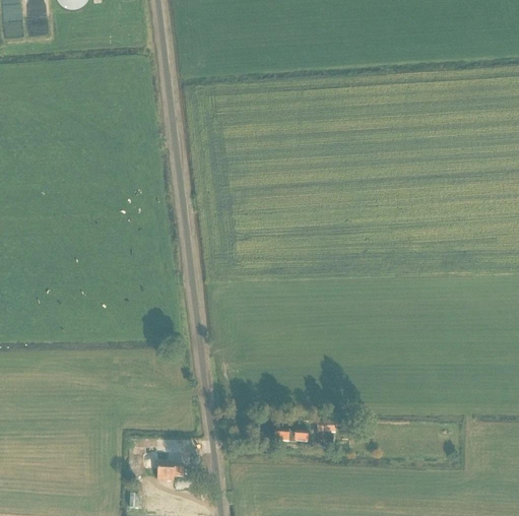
[(57,0),(57,1),(59,3),(61,5),(63,7),(65,8),(67,9),(70,9),(73,9),(75,9),(77,9),(80,7),(82,6),(83,5),(85,3),(86,2),(87,0),(57,0)]
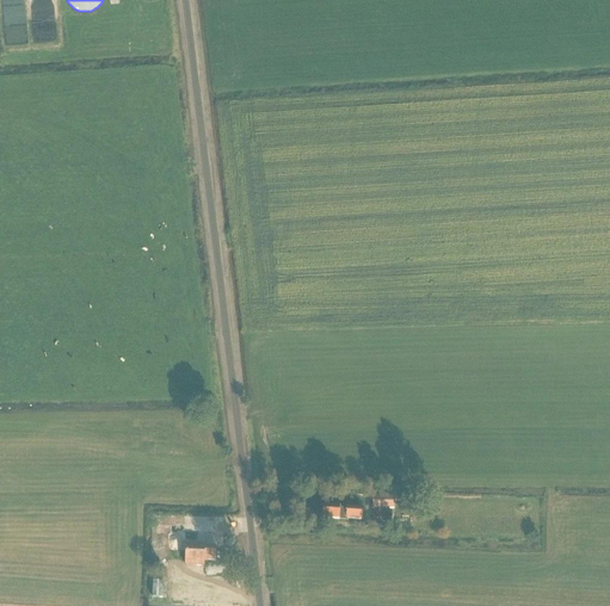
[(199,477),(199,467),(178,468),(178,478),(199,477)]
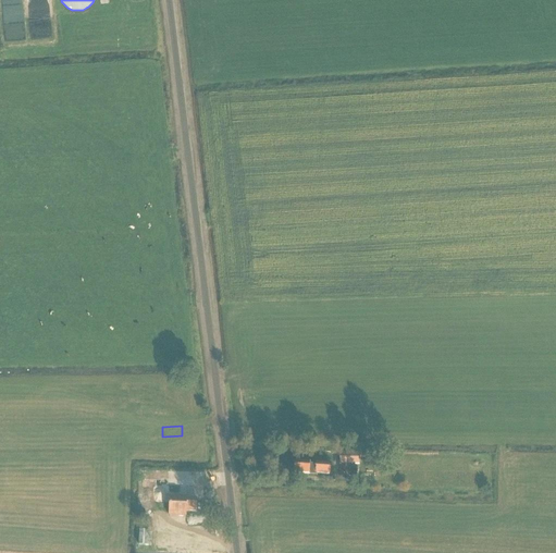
[(340,449),(340,461),(351,461),(351,449),(340,449)]
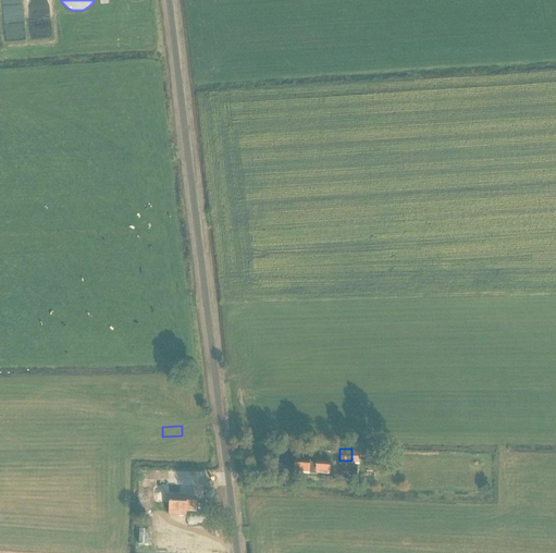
[(328,469),(329,462),(316,461),(309,461),(309,458),(294,458),(293,469),(308,470),(308,468),(314,468),(328,469)]
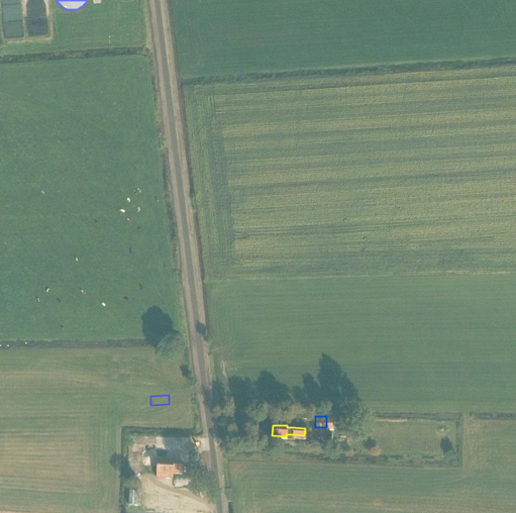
[(132,439),(132,441),(134,441),(134,447),(156,447),(156,434),(143,434),(136,434),(136,439),(132,439)]
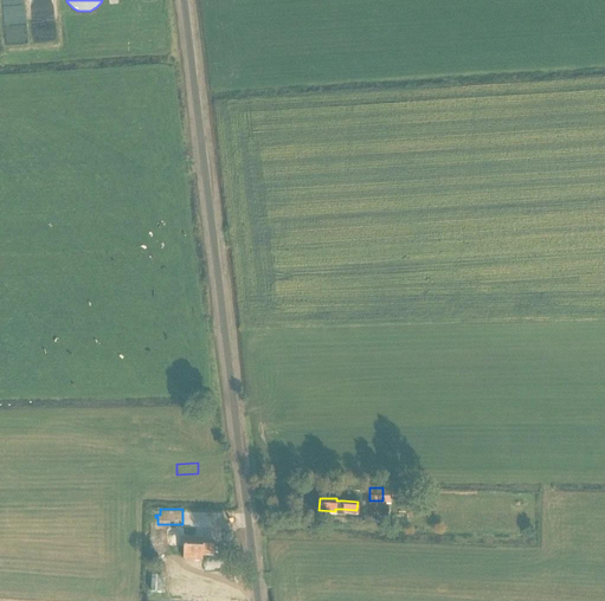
[(212,551),(213,538),(194,537),(194,536),(184,536),(182,556),(200,557),(201,551),(212,551)]
